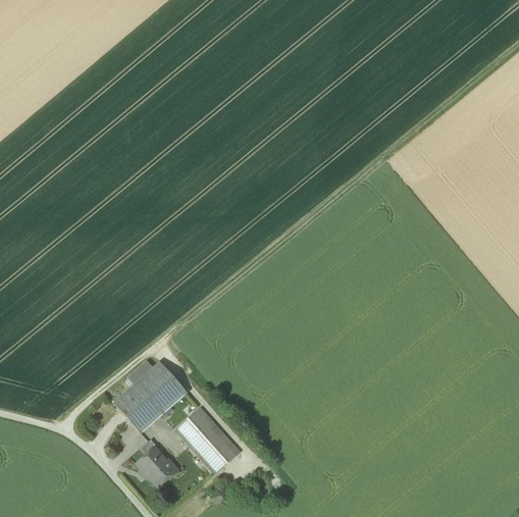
[(161,359),(115,400),(143,430),(189,390),(161,359)]
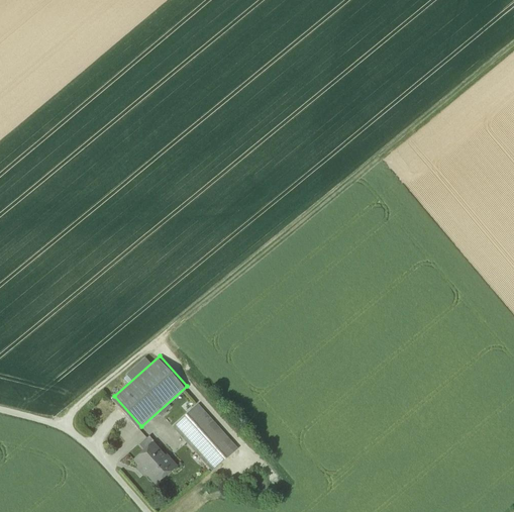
[(239,445),(200,401),(176,423),(214,468),(239,445)]
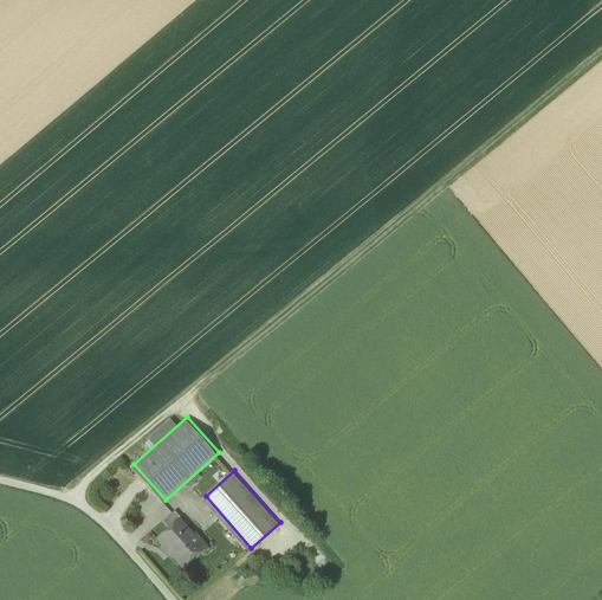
[(177,507),(166,516),(173,524),(181,517),(181,518),(185,515),(177,507)]
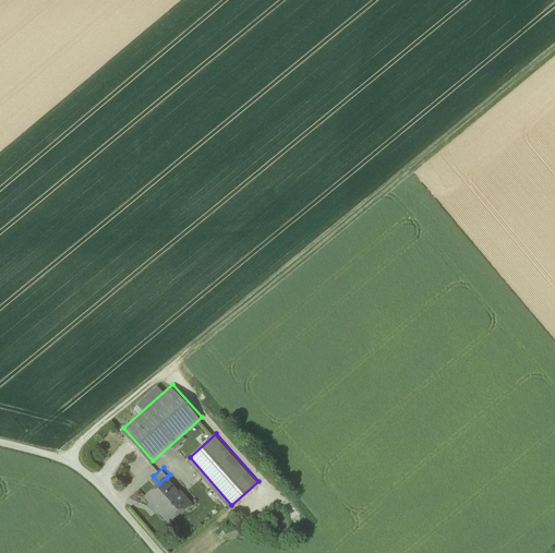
[(167,478),(167,477),(159,483),(148,493),(169,517),(175,512),(179,512),(182,509),(182,505),(188,501),(167,478)]
